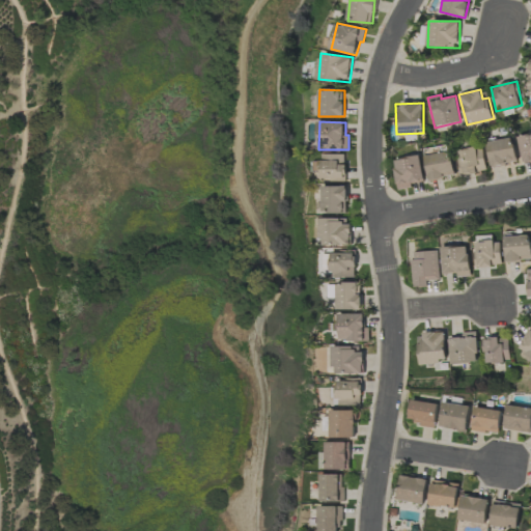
[(530,134),(516,138),(523,164),(530,161),(530,134)]
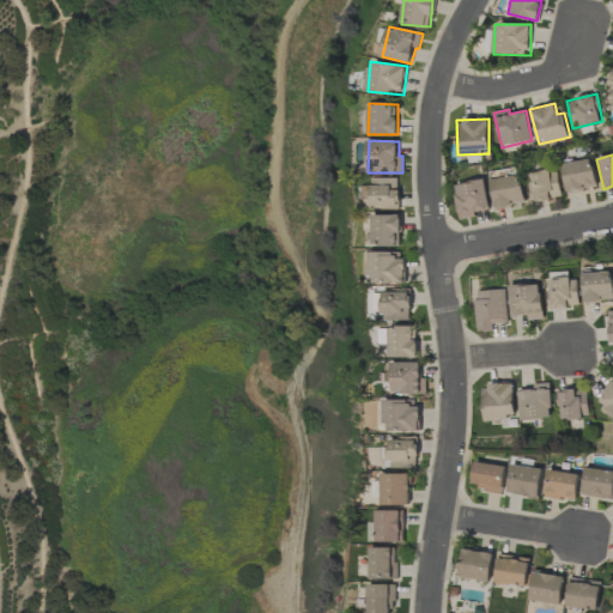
[(562,163),(565,192),(595,189),(592,159),(562,163)]
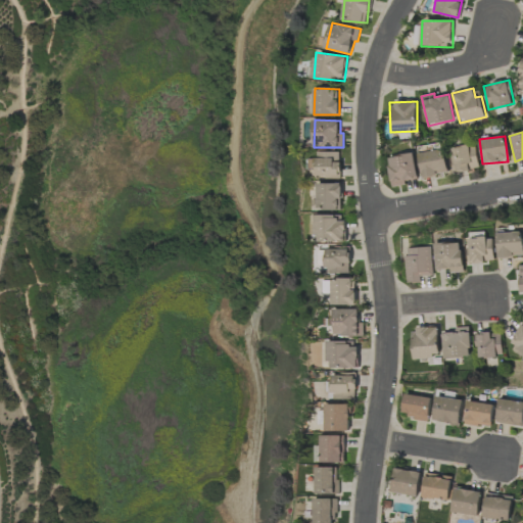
[(475,144),(450,149),(456,173),(479,169),(475,144)]
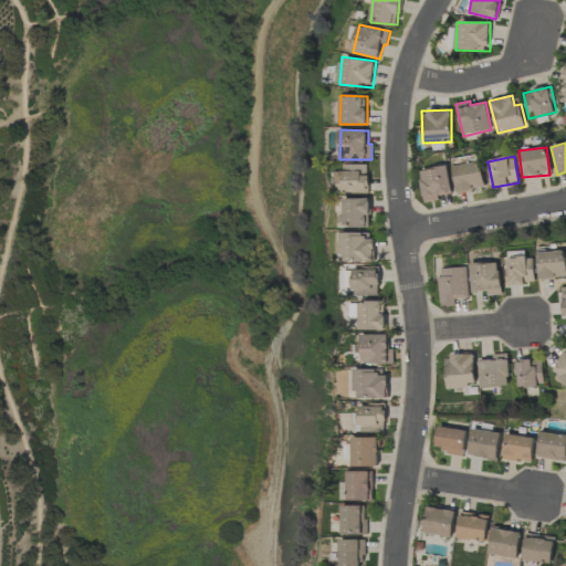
[(452,165),(456,192),(483,189),(481,161),(452,165)]
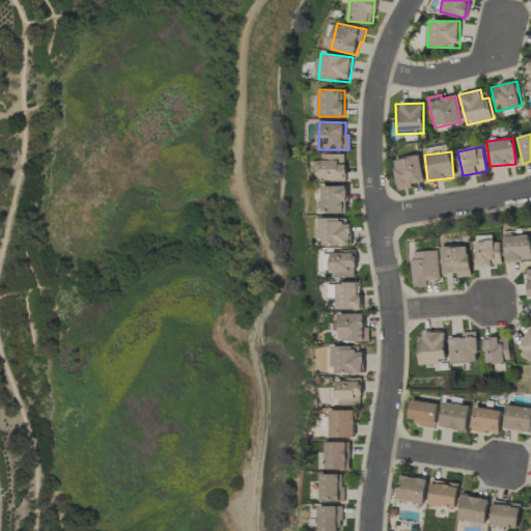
[(344,154),(320,154),(320,179),(345,179),(344,154)]
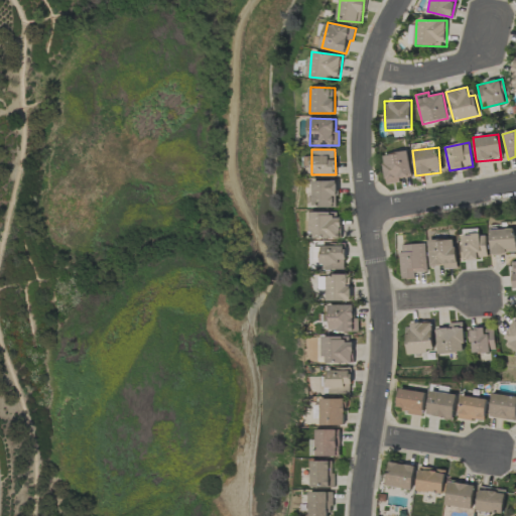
[(381,156),(387,183),(413,177),(407,150),(381,156)]
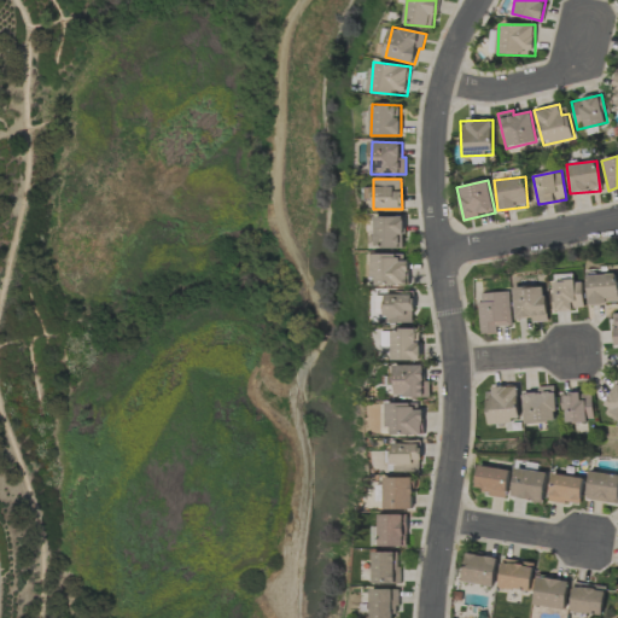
[(374,216),(374,248),(404,248),(404,216),(374,216)]
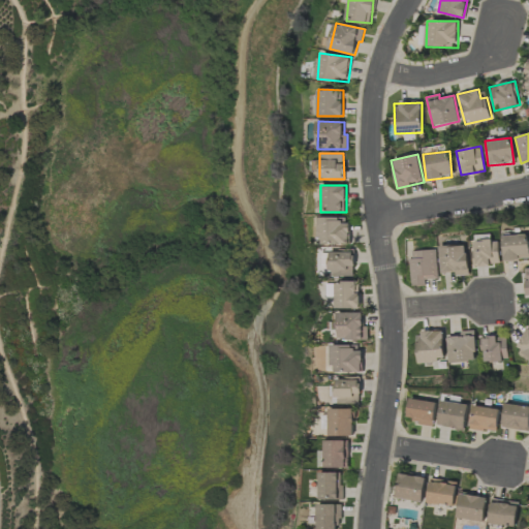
[(348,218),(315,217),(314,243),(348,244),(348,218)]
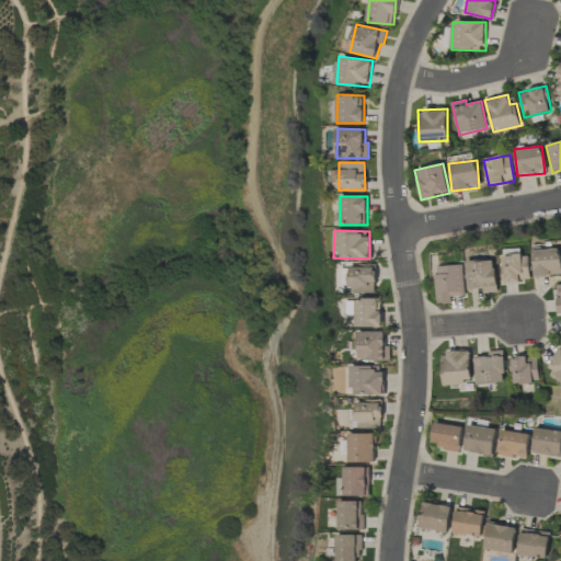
[(560,248),(534,250),(535,276),(560,274),(560,248)]
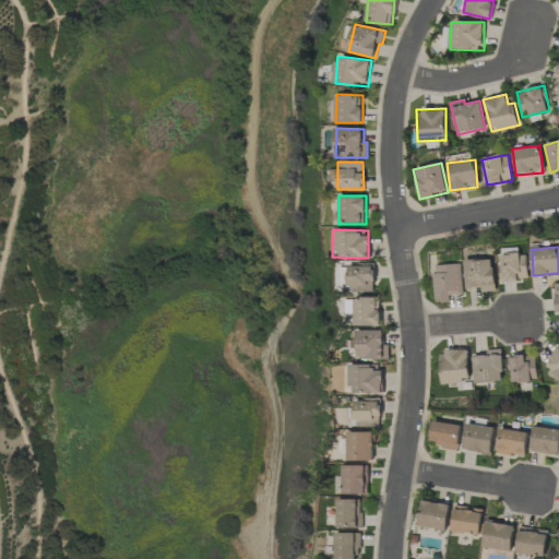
[(502,252),(503,281),(528,280),(527,250),(502,252)]
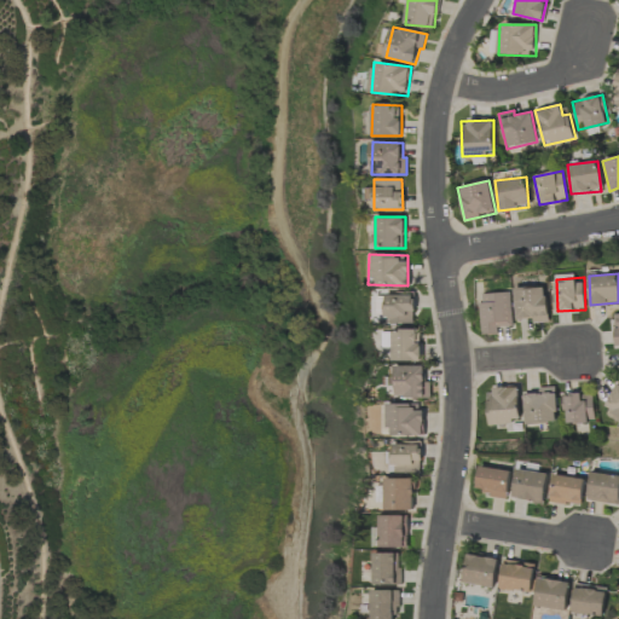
[(516,319),(532,318),(532,323),(548,323),(547,287),(515,288),(516,319)]
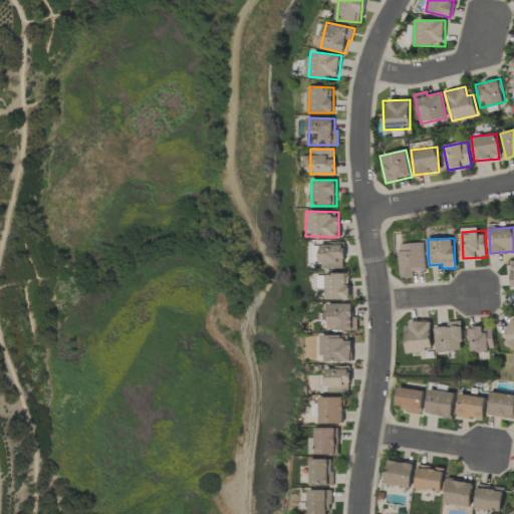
[(399,278),(413,278),(413,271),(425,271),(425,243),(399,244),(399,278)]
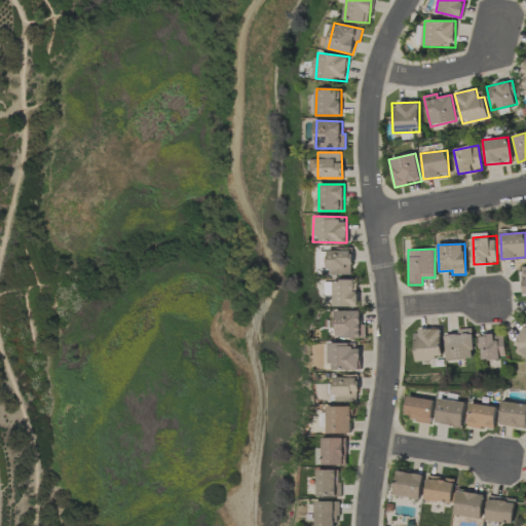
[(351,274),(351,251),(328,251),(327,274),(351,274)]
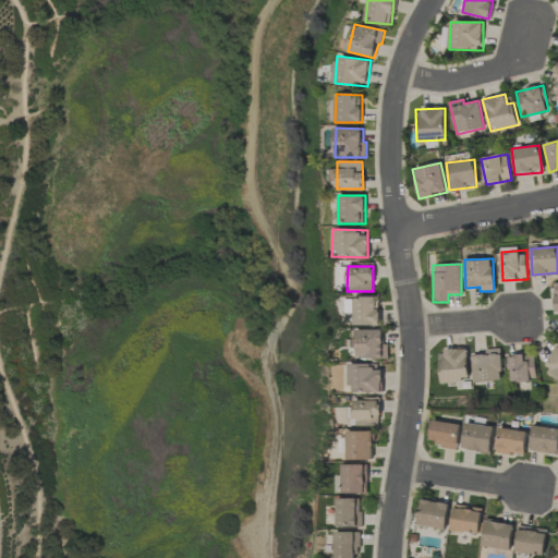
[(353,325),(379,325),(378,298),(343,299),(343,314),(353,314),(353,325)]
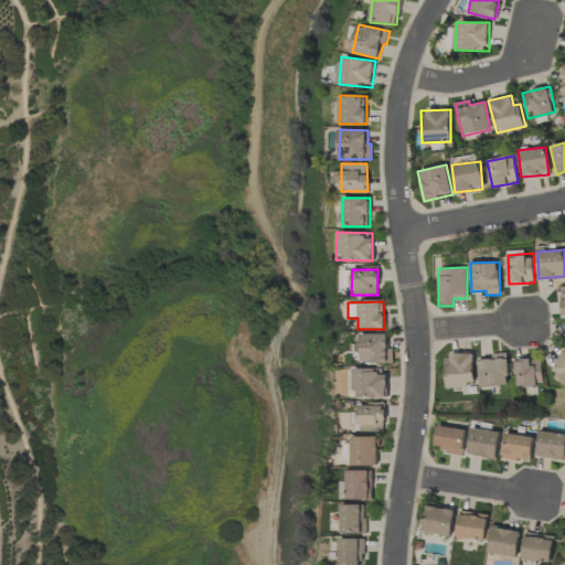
[(387,333),(360,334),(360,363),(392,363),(392,348),(388,348),(387,333)]
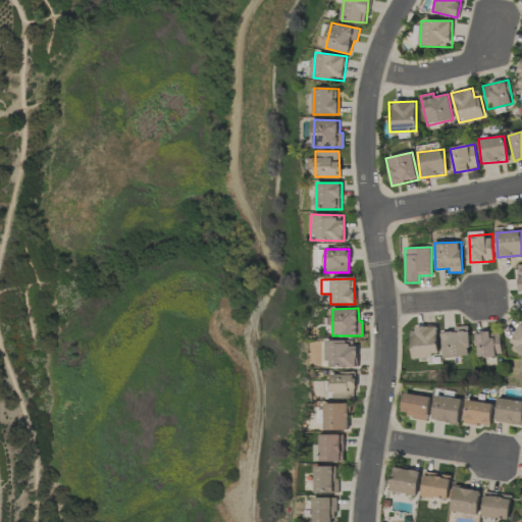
[(509,347),(521,355),(521,324),(509,347)]
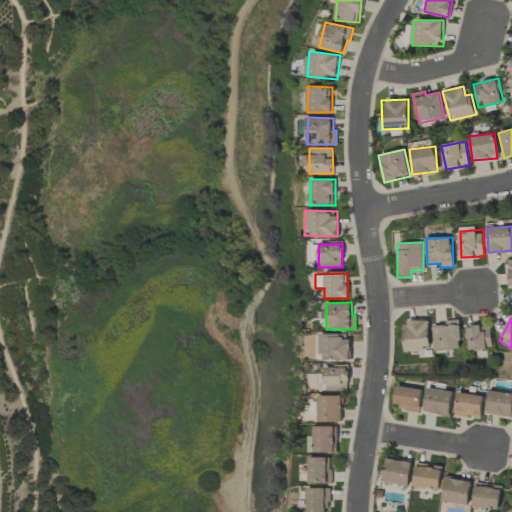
[(403,351),(430,350),(429,320),(402,321),(403,351)]
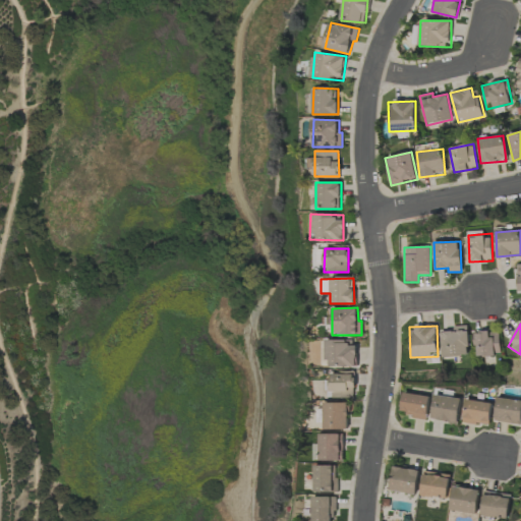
[(441,332),(442,357),(468,356),(467,326),(453,326),(453,332),(441,332)]
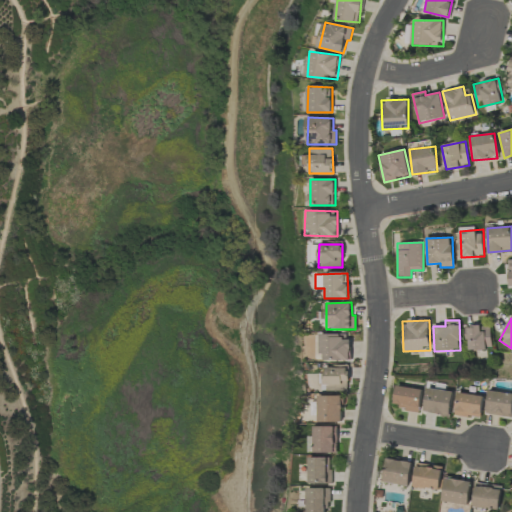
[(491,349),(490,325),(467,327),(468,350),(491,349)]
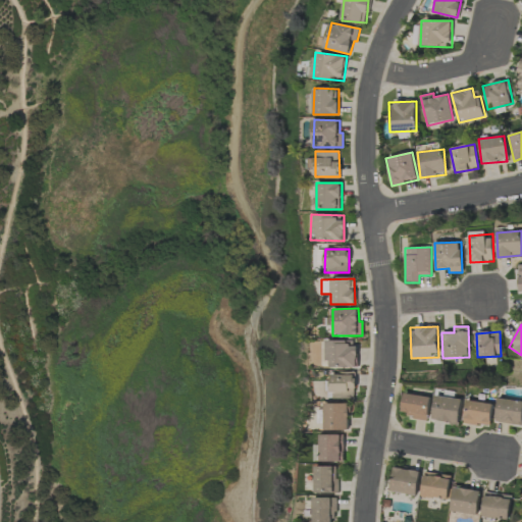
[(326,367),(357,367),(358,347),(350,346),(350,341),(326,341),(326,367)]
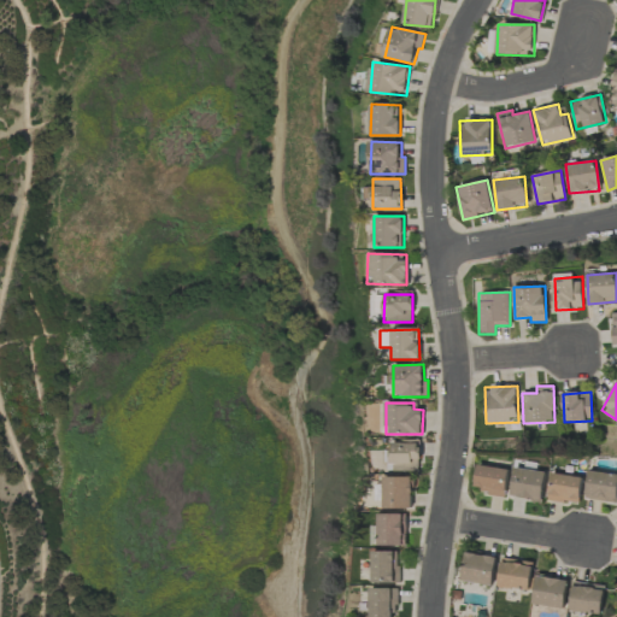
[(418,469),(418,442),(389,444),(391,470),(418,469)]
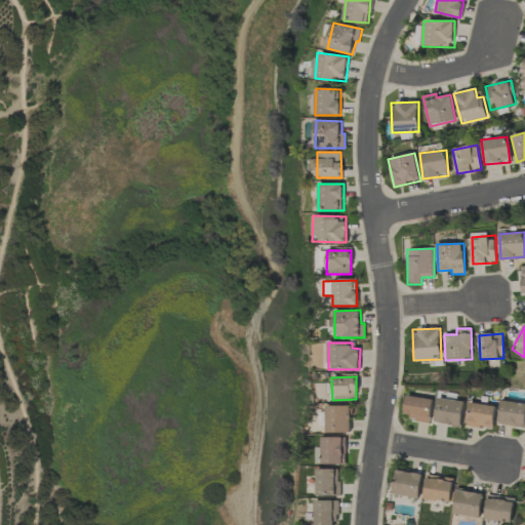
[(433,399),(406,396),(404,418),(431,420),(433,399)]
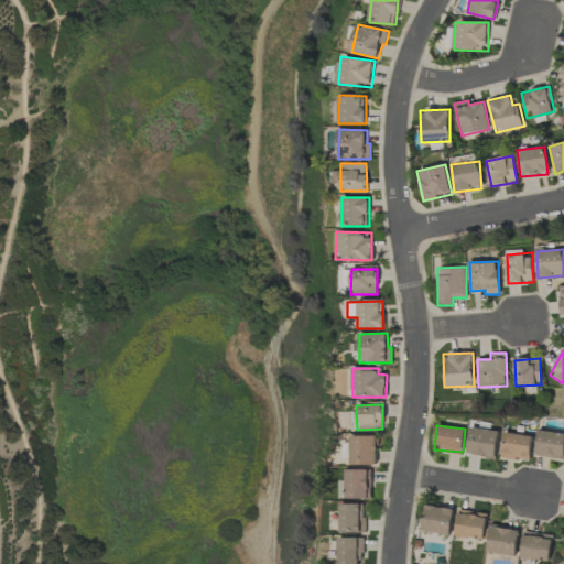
[(495,458),(499,432),(472,426),(466,454),(495,458)]
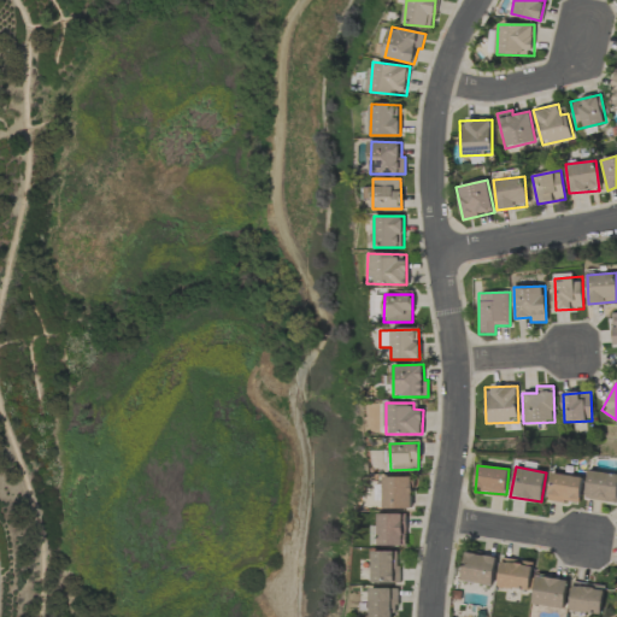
[(586,499),(616,501),(616,474),(588,471),(586,499)]
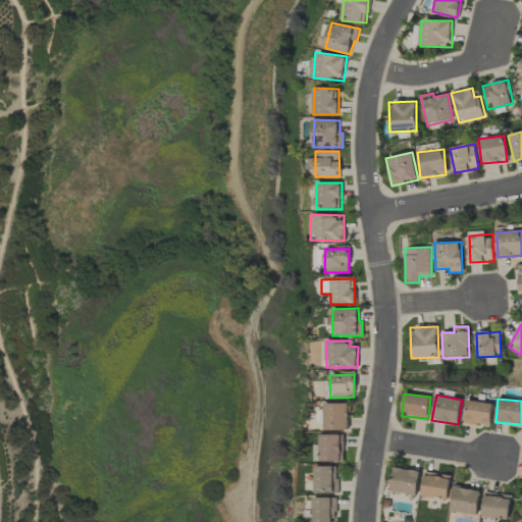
[(489,427),(493,404),(467,400),(463,422),(489,427)]
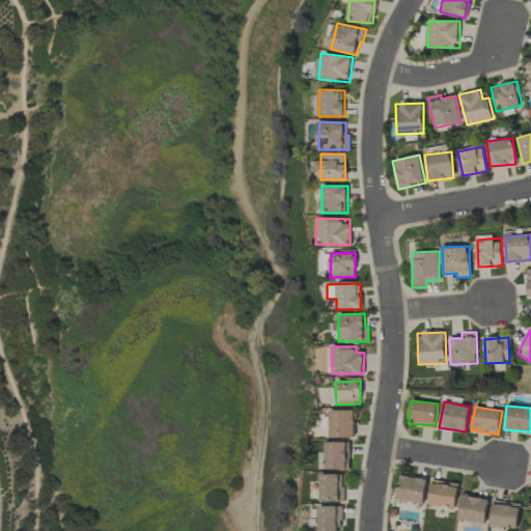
[(330,438),(355,438),(355,410),(330,411),(330,438)]
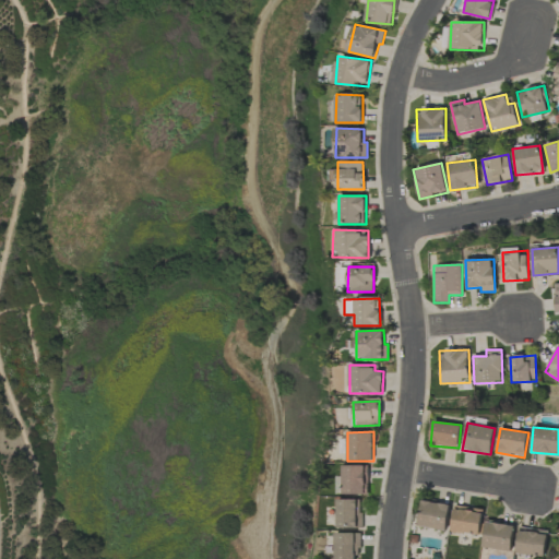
[(368,466),(343,465),(342,495),(368,495),(368,466)]
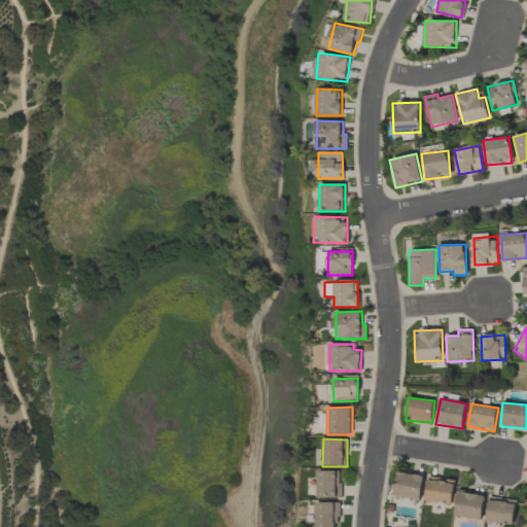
[(341,470),(317,471),(318,498),(341,498),(341,470)]
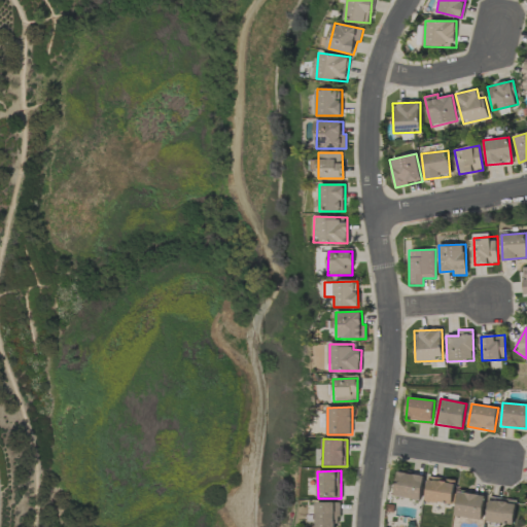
[(421,499),(423,476),(396,472),(394,497),(421,499)]
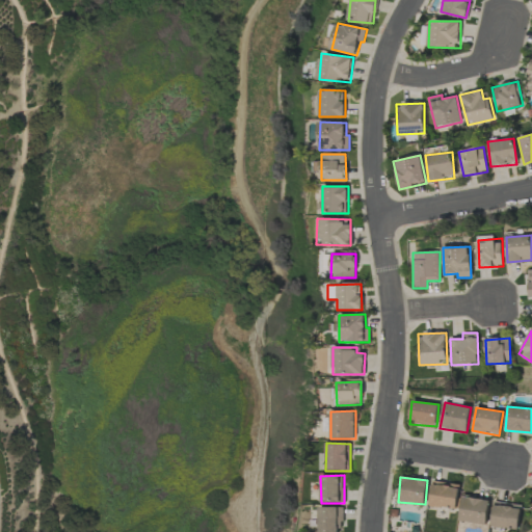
[(458,483),(431,482),(430,507),(457,508),(458,483)]
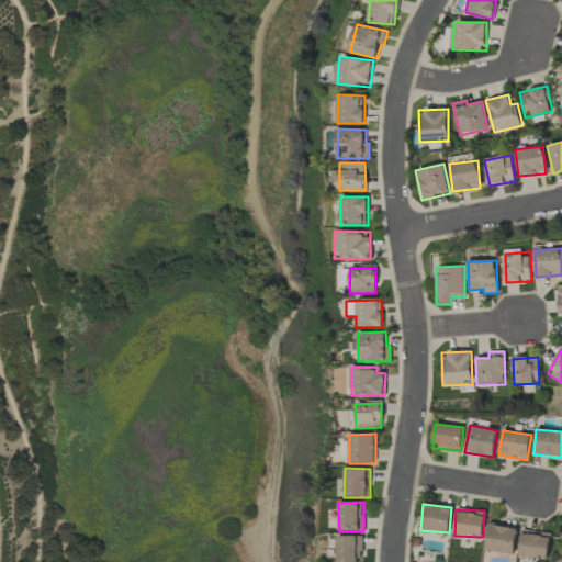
[(513,554),(517,529),(489,525),(484,550),(513,554)]
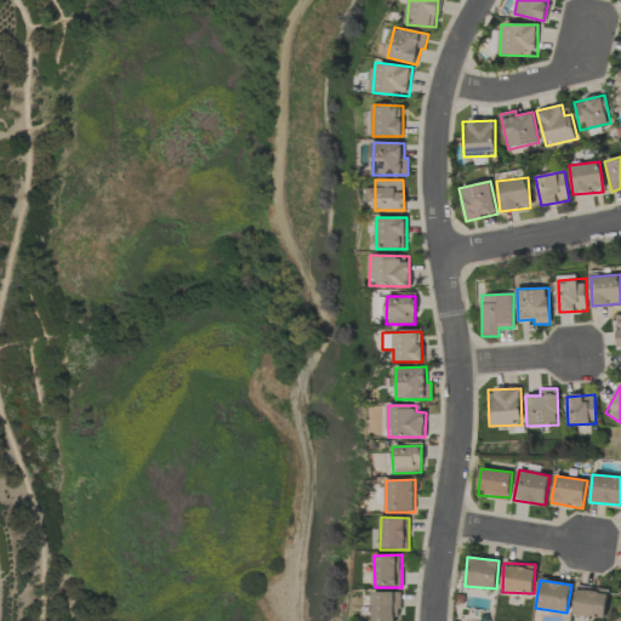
[(571,614),(603,619),(608,591),(577,585),(571,614)]
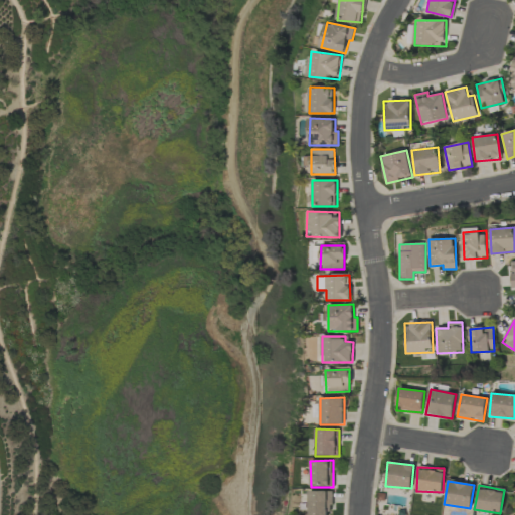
[(308,514),(331,514),(331,491),(309,491),(308,514)]
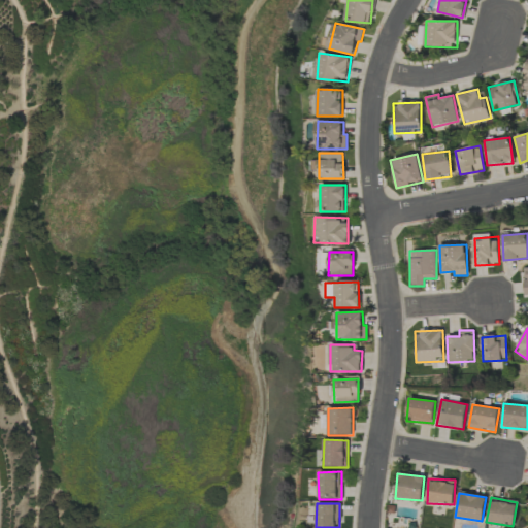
All buildings are outlined.
